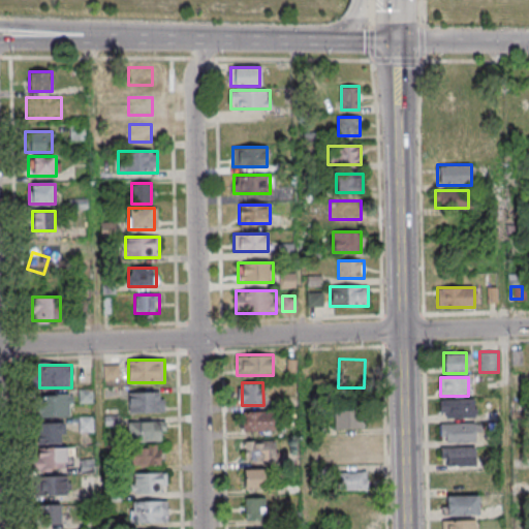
[(164,412),(164,393),(128,393),(128,412),(164,412)]
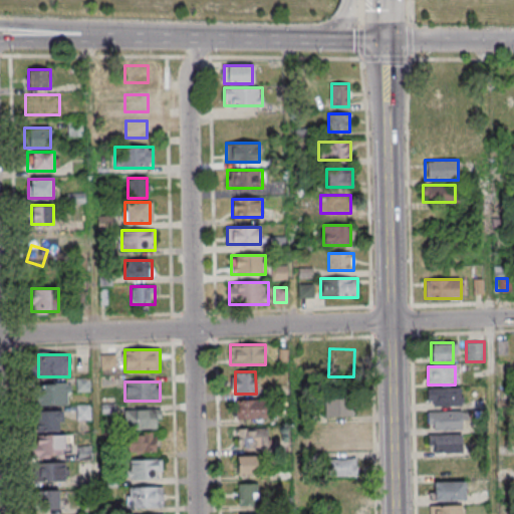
[(69,405),(69,382),(36,382),(36,405),(69,405)]
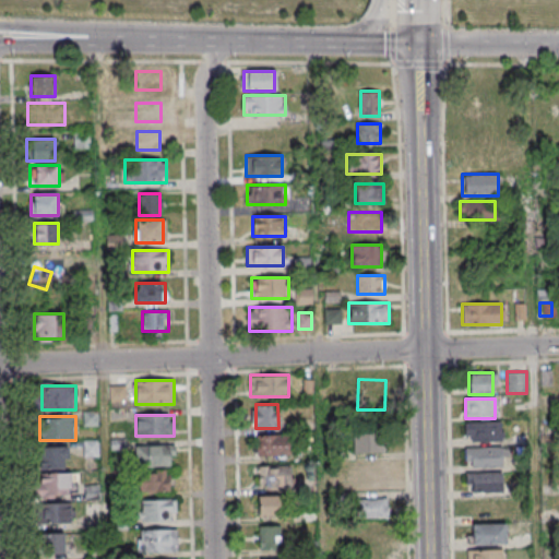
[(501,441),(500,421),(465,423),(465,442),(501,441)]
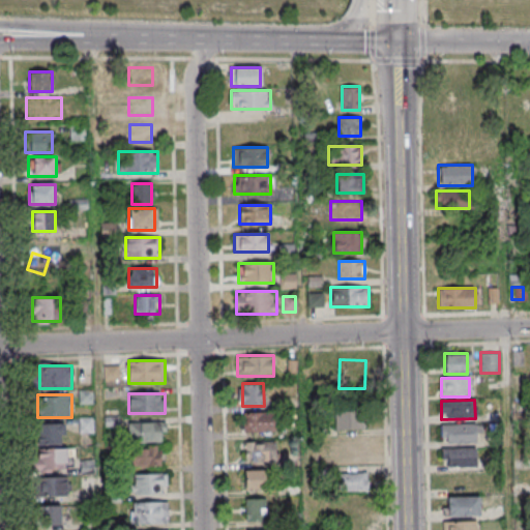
[(273,411),(243,411),(243,433),(273,433),(273,411)]
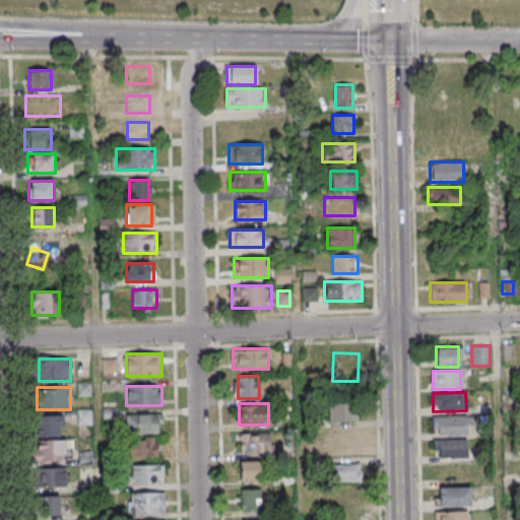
[(358,403),(329,403),(329,421),(358,421),(358,403)]
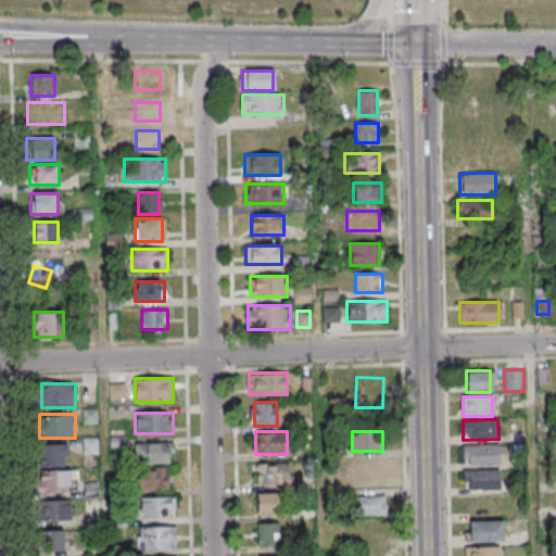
[(139,463),(172,463),(172,443),(139,443),(139,463)]
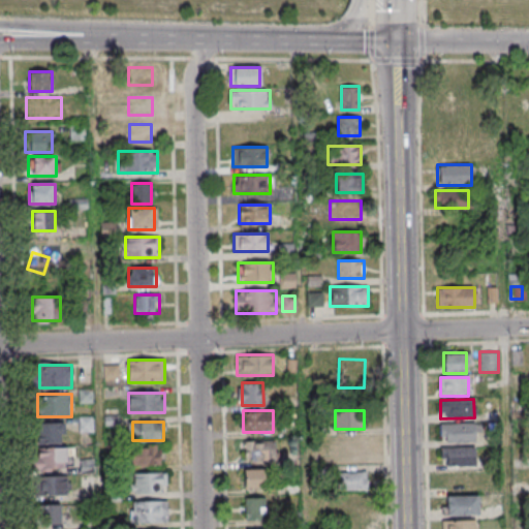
[(40,424),(40,443),(65,443),(65,424),(40,424)]
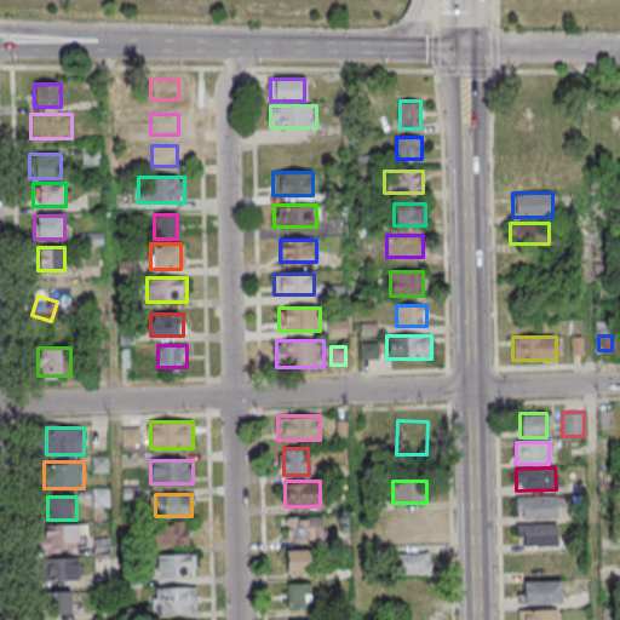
[(556,497),(516,497),(516,517),(556,517),(556,497)]
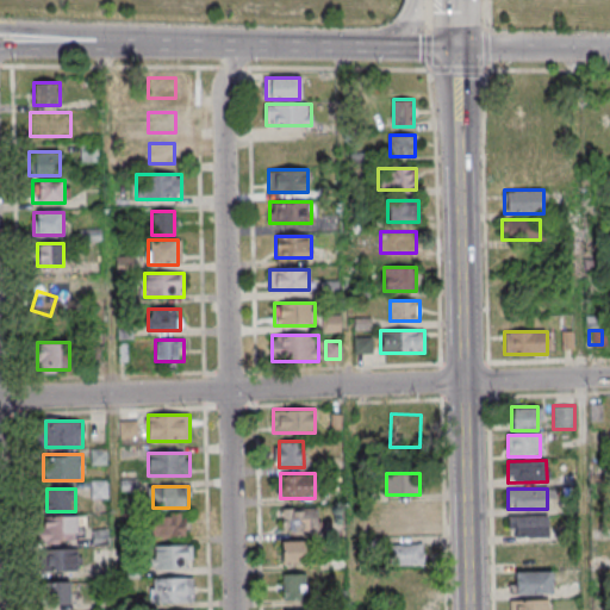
[(385,506),(385,528),(422,528),(422,506),(385,506)]
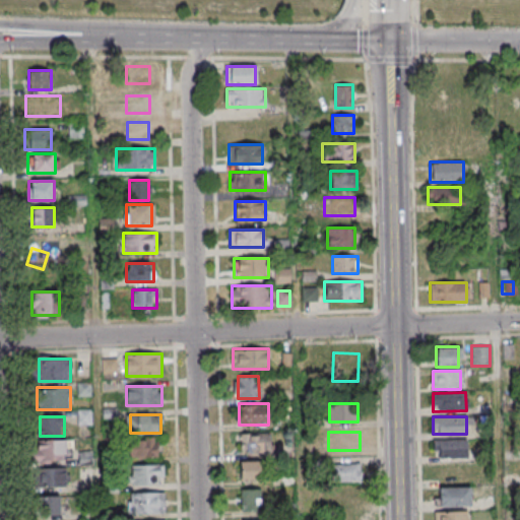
[(240,433),(240,452),(271,452),(271,433),(240,433)]
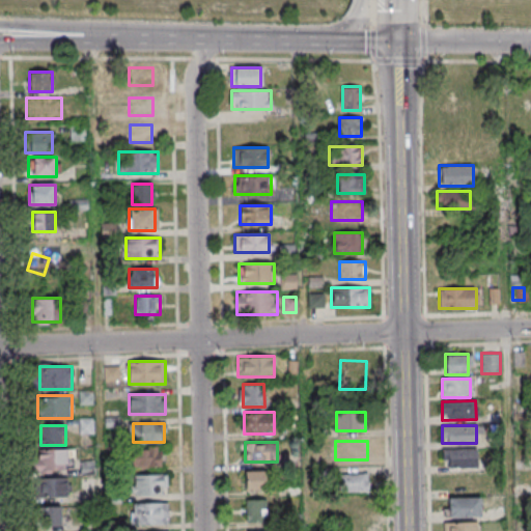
[(139,447),(139,466),(162,466),(162,447),(139,447)]
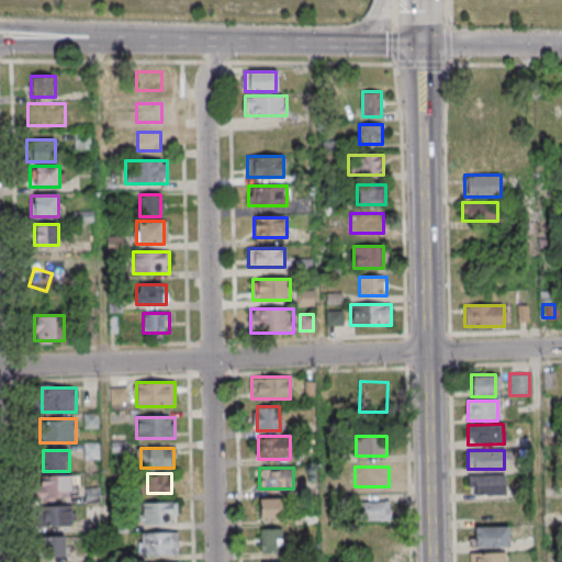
[(78,475),(40,475),(40,497),(78,497),(78,475)]
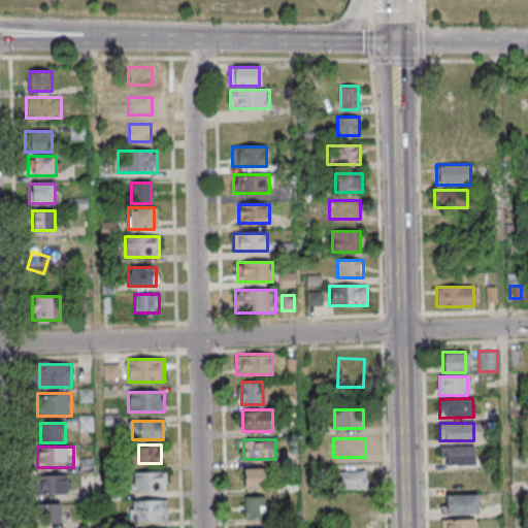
[(474,464),(474,447),(440,447),(440,464),(474,464)]
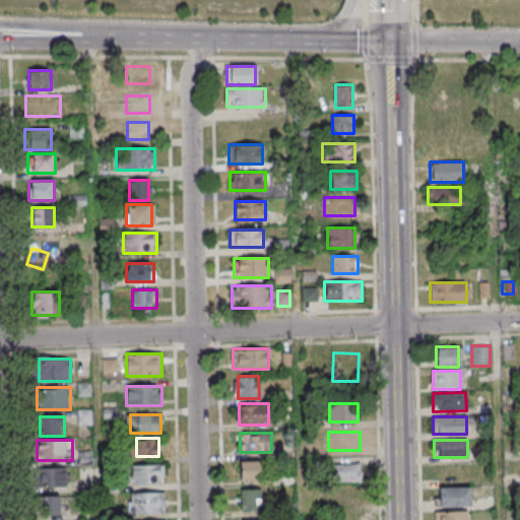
[(260,479),(260,460),(241,460),(241,479),(260,479)]
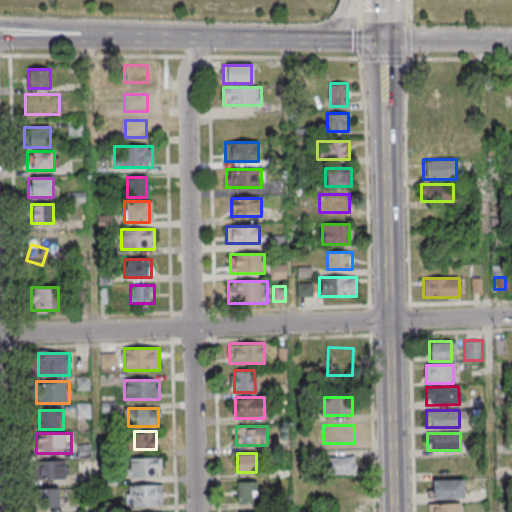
[(355,473),(355,456),(327,457),(328,473),(355,473)]
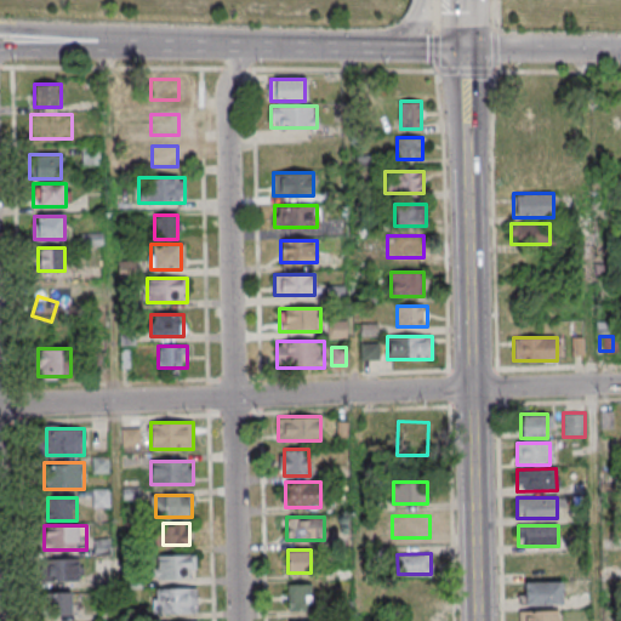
[(195,577),(195,554),(158,554),(158,577),(195,577)]
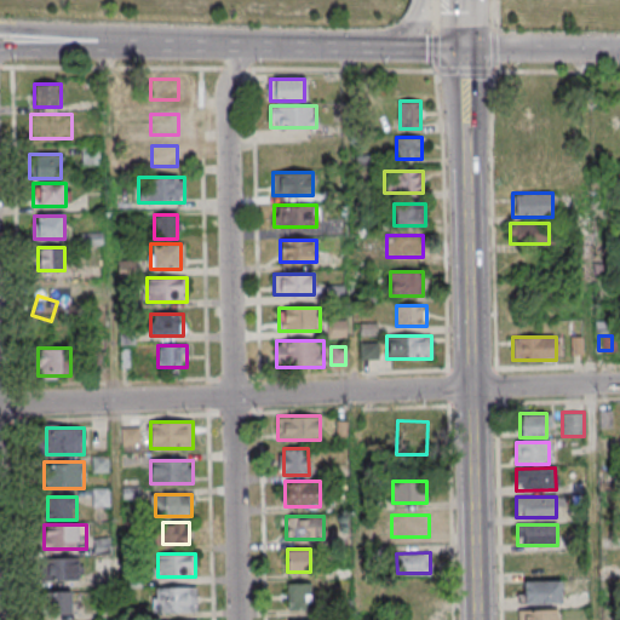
[(80,557),(49,557),(49,579),(80,579),(80,557)]
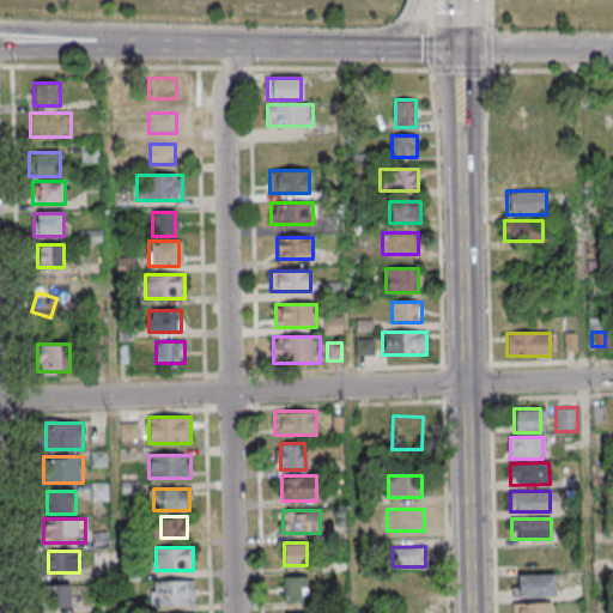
[(428,574),(389,574),(389,596),(428,596),(428,574)]
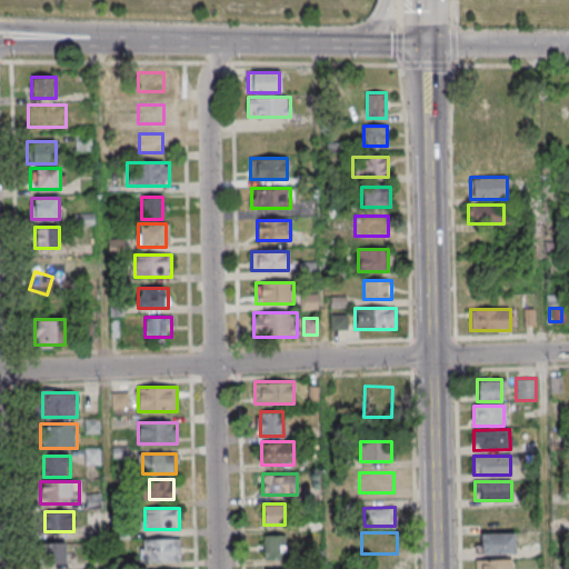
[(513,556),(513,533),(479,533),(479,556),(513,556)]
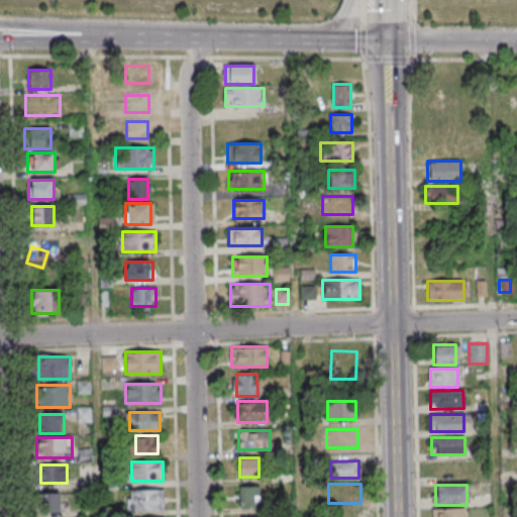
[(239,509),(260,509),(260,486),(239,486),(239,509)]
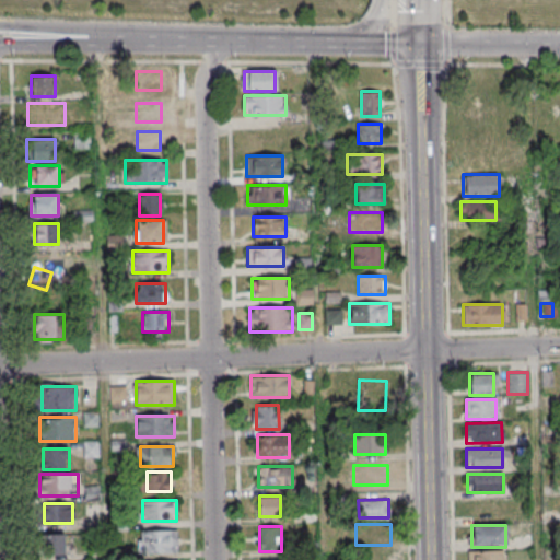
[(177,553),(177,531),(139,531),(139,553),(177,553)]
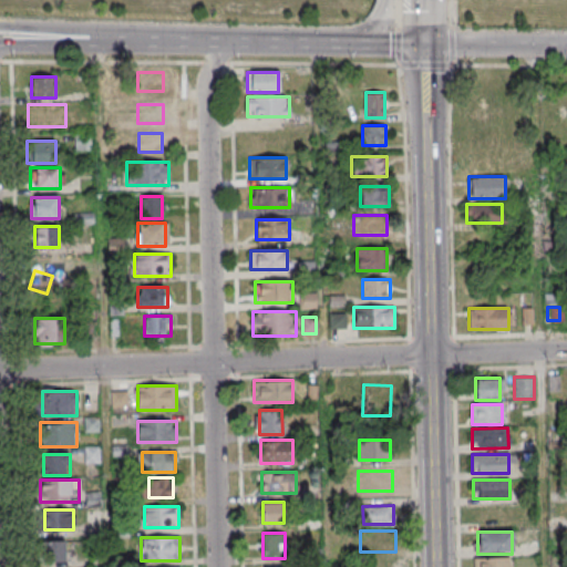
[(37,563),(65,563),(65,542),(37,542),(37,563)]
